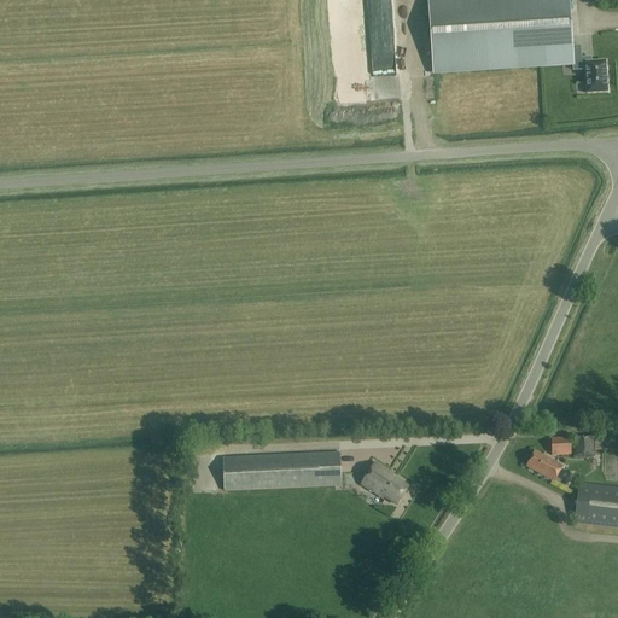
[(571,64),(572,64),(572,46),(567,0),(429,0),(433,73),(571,64)]
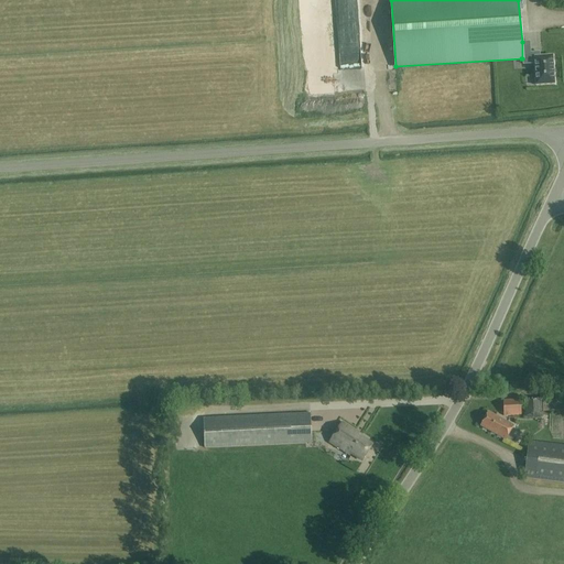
[(522,64),(534,64),(534,57),(540,57),(540,52),(530,52),(529,41),(522,42),(522,58),(521,58),(522,64)]
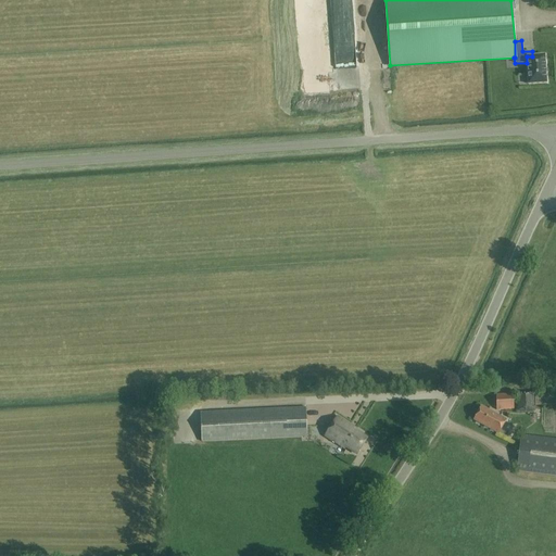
[(527,63),(528,85),(546,84),(545,55),(532,57),(527,57),(527,63)]
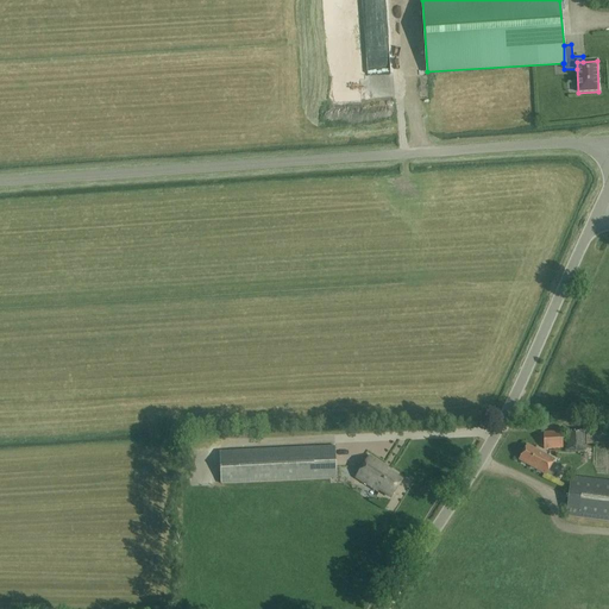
[(608,428),(585,429),(586,445),(608,444),(608,428)]
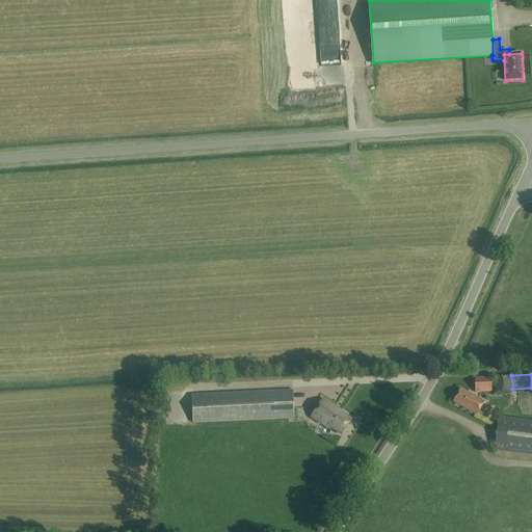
[(495,376),(496,394),(511,394),(510,375),(495,376)]
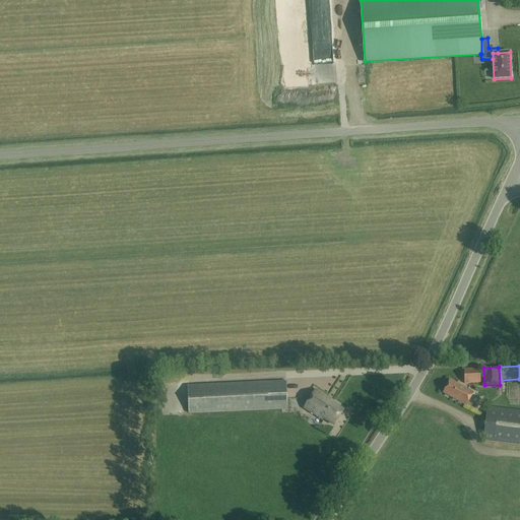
[(480,383),(480,369),(464,369),(464,384),(480,383)]
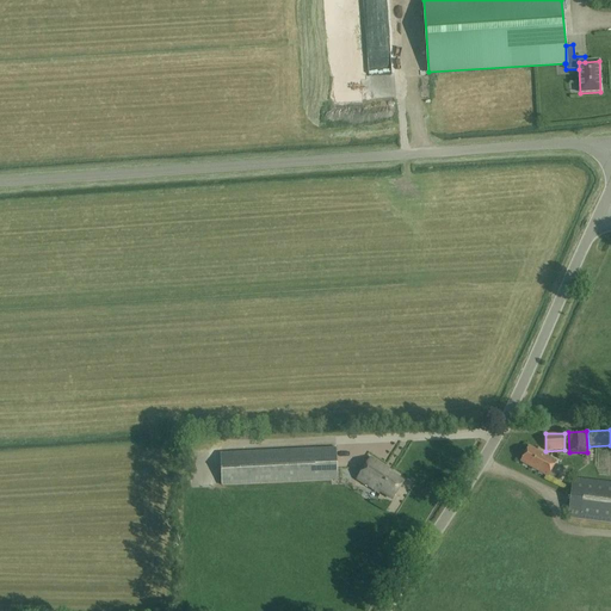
[(338,481),(337,448),(221,454),(222,487),(338,481)]
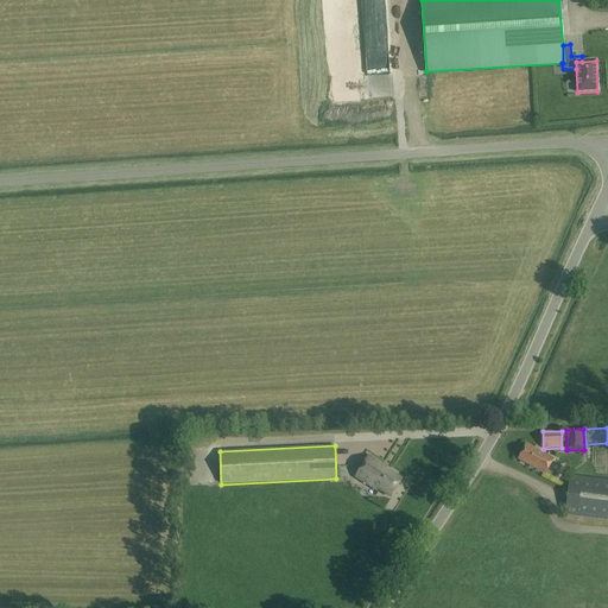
[(519,460),(545,475),(553,460),(527,445),(519,460)]
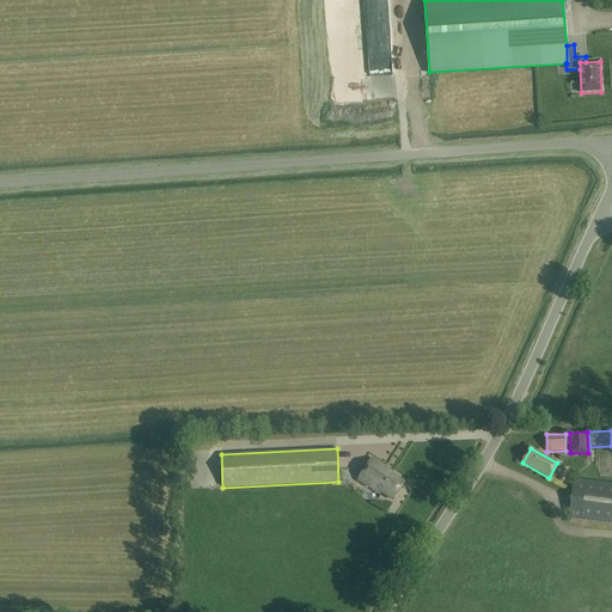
[(392,475),(393,473),(371,459),(357,481),(380,494),(380,493),(393,500),(404,483),(392,475)]
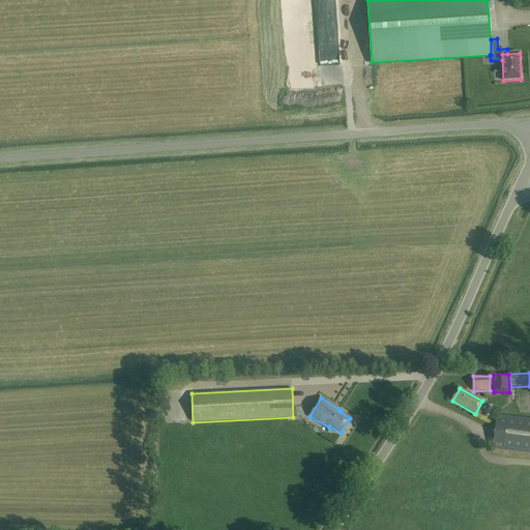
[(529,418),(497,415),(493,450),(529,454),(529,418)]
